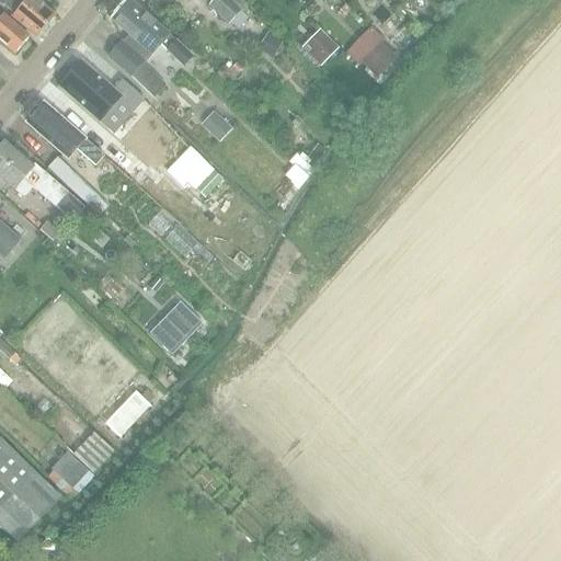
[(56,16),(36,0),(0,0),(14,14),(12,18),(36,37),(56,16)]
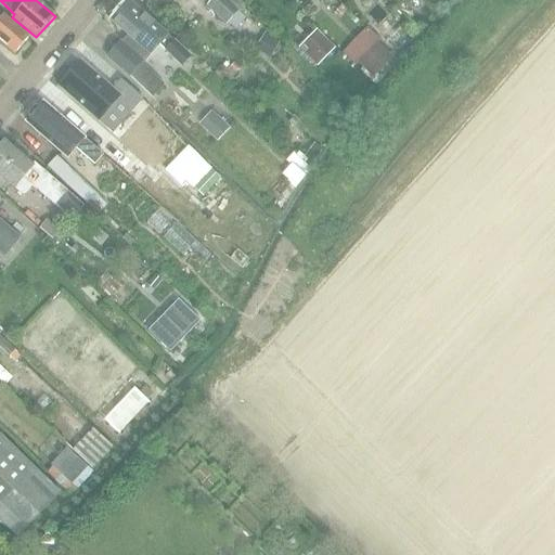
[(127,35),(120,41),(107,57),(129,76),(142,61),(144,62),(168,35),(127,0),(126,0),(110,20),(127,35)]
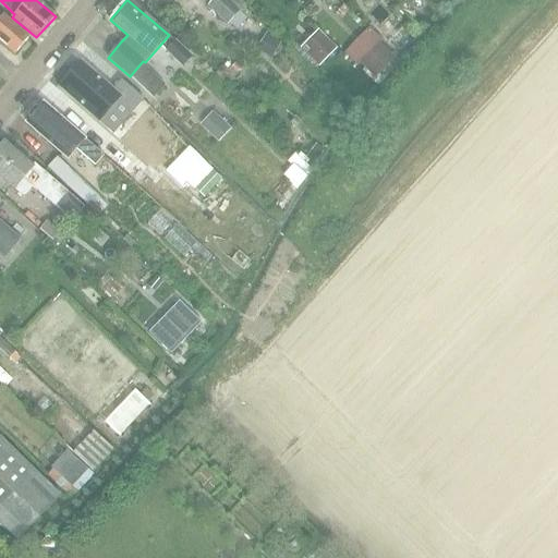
[(210,0),(211,0),(207,7),(228,24),(241,11),(229,0),(210,0)]
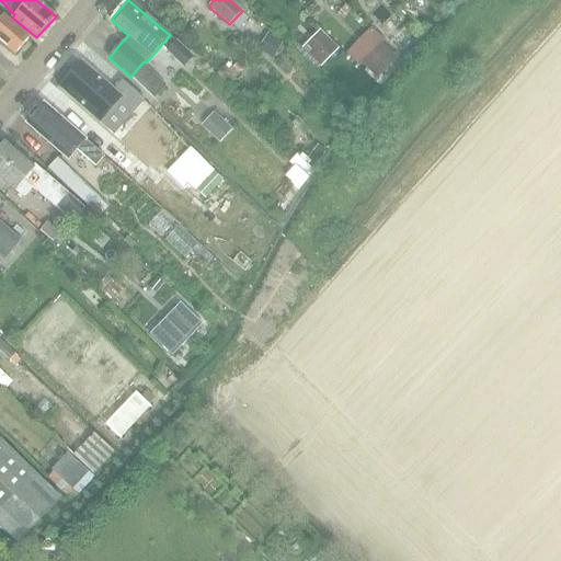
[(0,41),(16,55),(30,38),(3,15),(0,19),(0,41)]
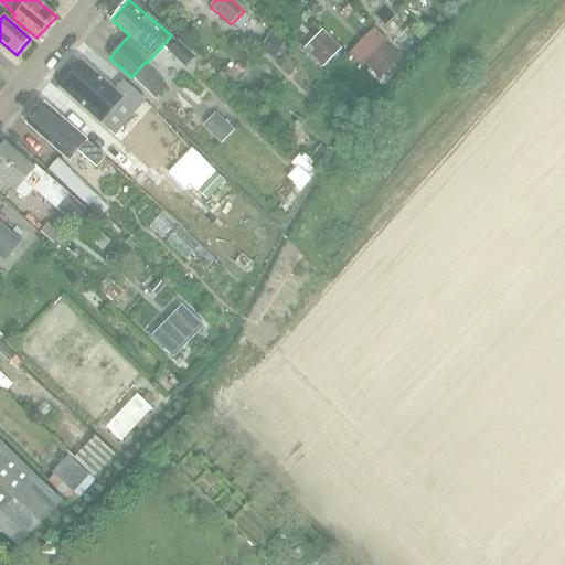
[(415,32),(423,39),(428,33),(420,25),(415,32)]
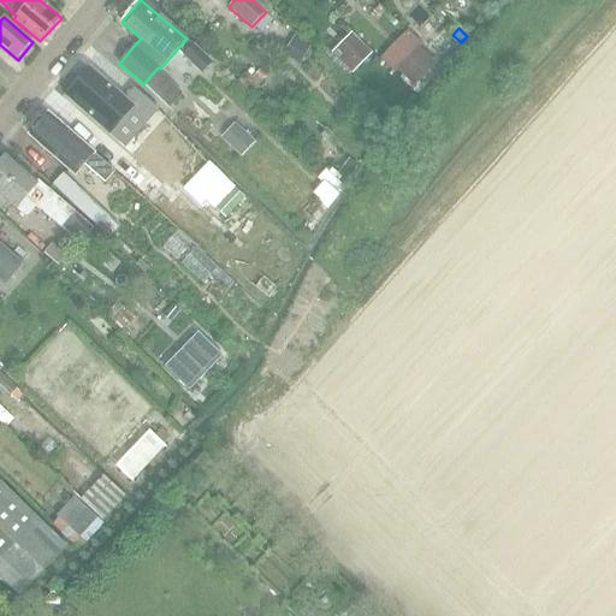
[(420,47),(422,45),(406,29),(379,59),(395,73),(397,71),(414,86),(434,61),(420,47)]
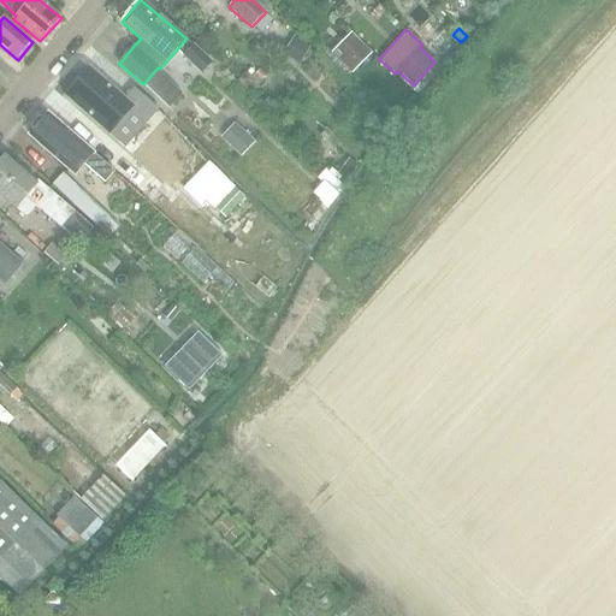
[(331,53),(353,73),(372,53),(350,33),(331,53)]
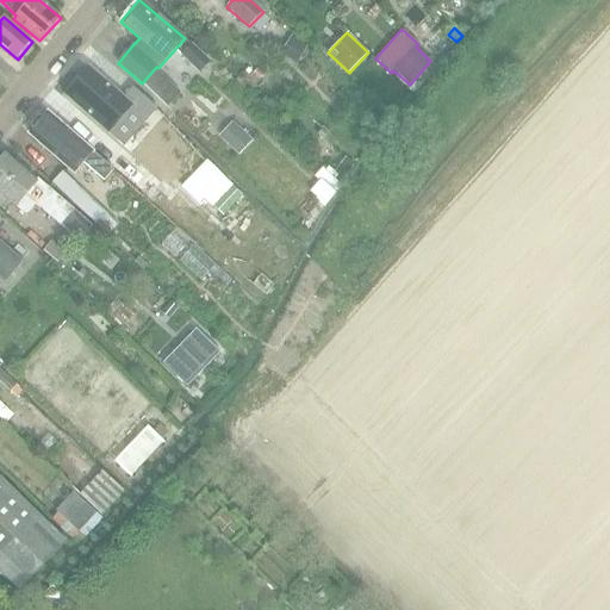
[(291,38),(281,53),(297,62),(305,48),(291,38)]
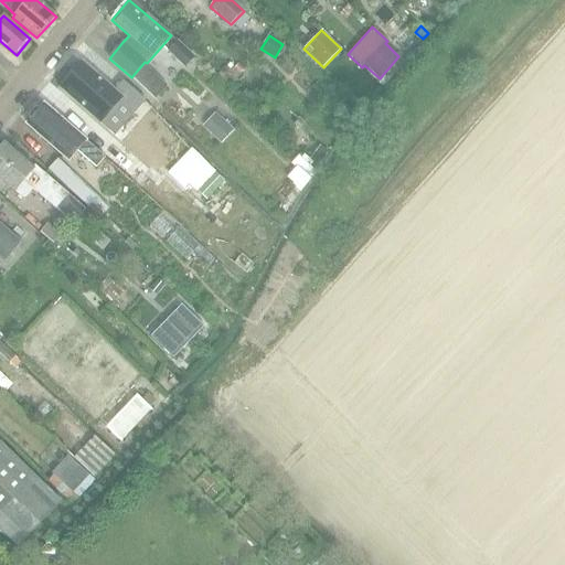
[(168,52),(185,67),(194,57),(178,42),(168,52)]
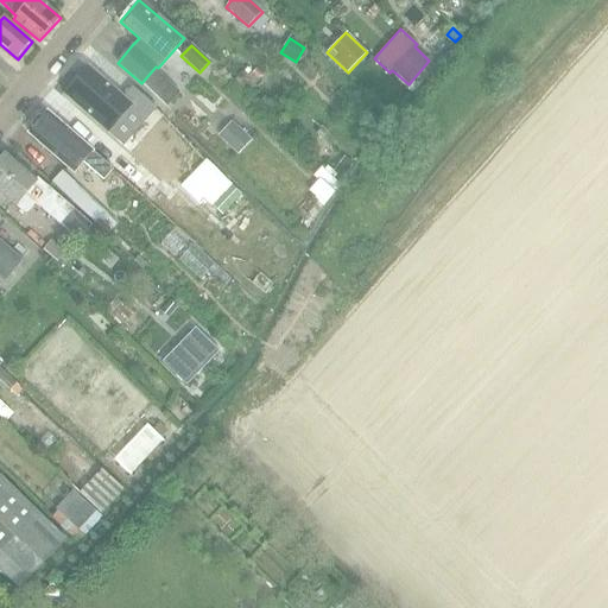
[(87,68),(63,95),(108,134),(131,108),(139,115),(150,103),(132,88),(122,99),(87,68)]
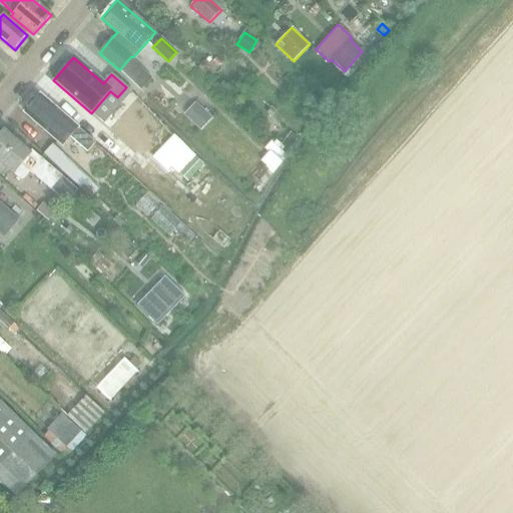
[(212,63),(218,68),(222,62),(216,57),(212,63)]
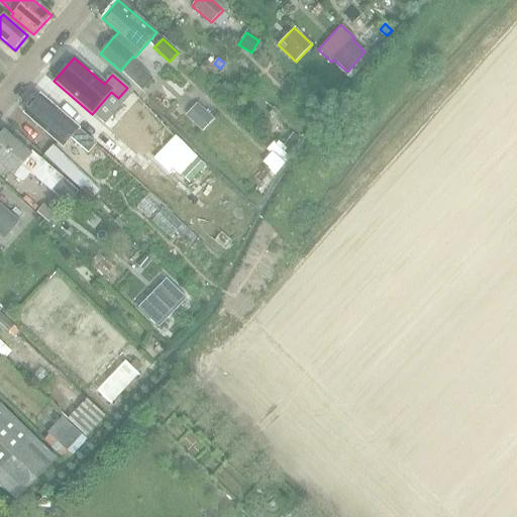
[(286,80),(294,89),(302,80),(294,72),(286,80)]
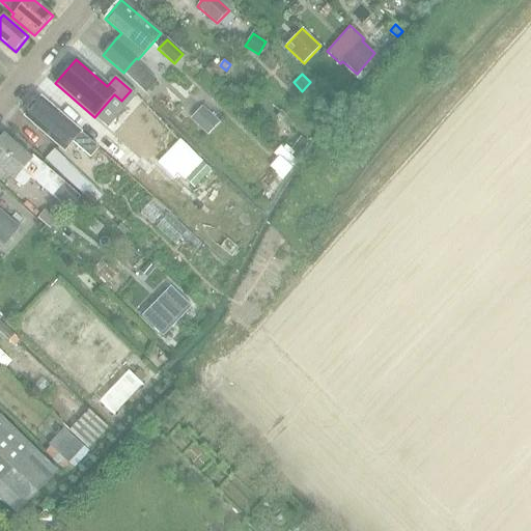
[(30,113),(25,118),(62,152),(70,144),(86,161),(96,149),(43,100),(37,105),(33,103),(28,109),(30,113)]
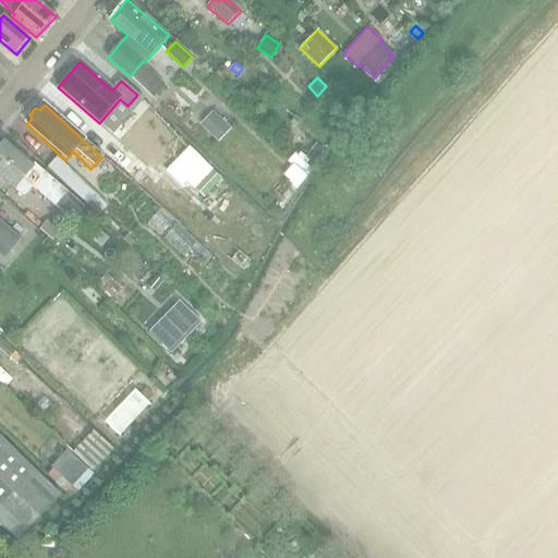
[(199,125),(218,143),(231,129),(213,111),(199,125)]
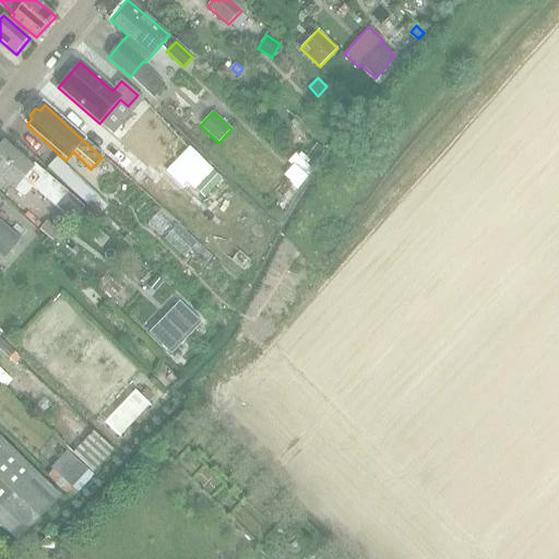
[(33,187),(34,187),(55,206),(67,192),(45,171),(35,164),(33,166),(4,142),(0,146),(0,177),(14,190),(21,194),(26,194),(33,187)]
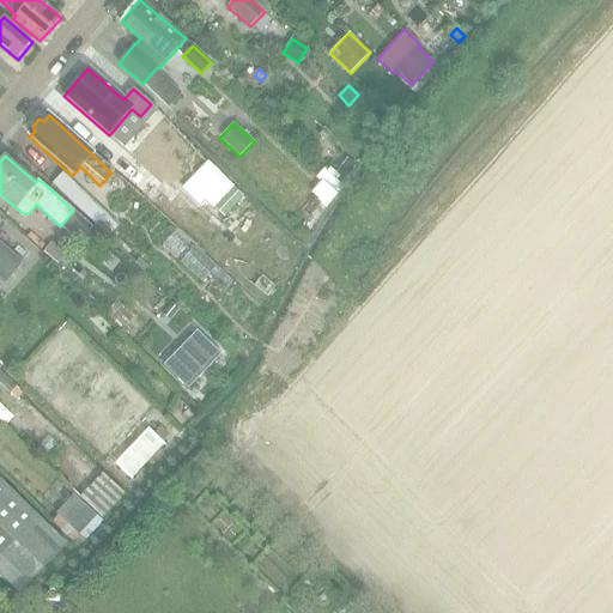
[(316,177),(335,194),(358,164),(349,158),(334,177),(323,168),(316,177)]
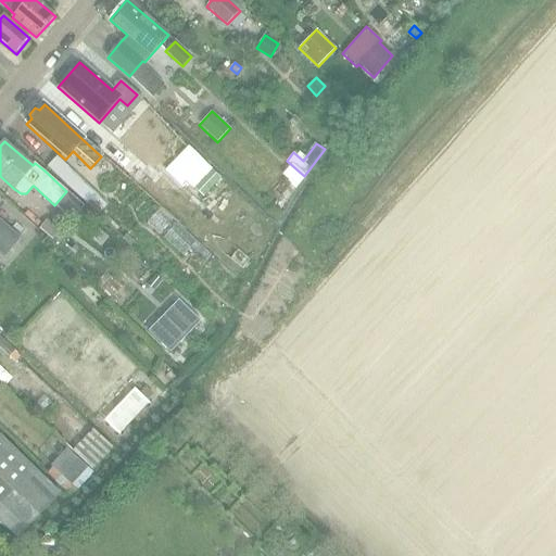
[(187,148),(165,171),(182,187),(204,164),(187,148)]
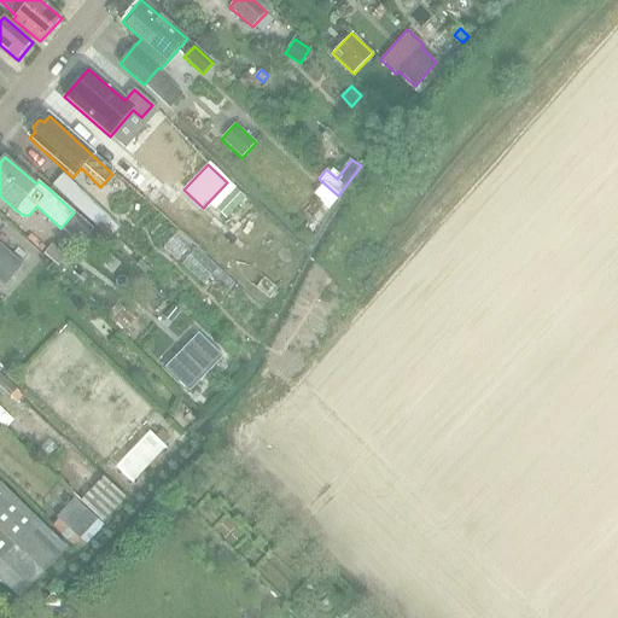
[(63,174),(52,185),(108,239),(120,227),(63,174)]
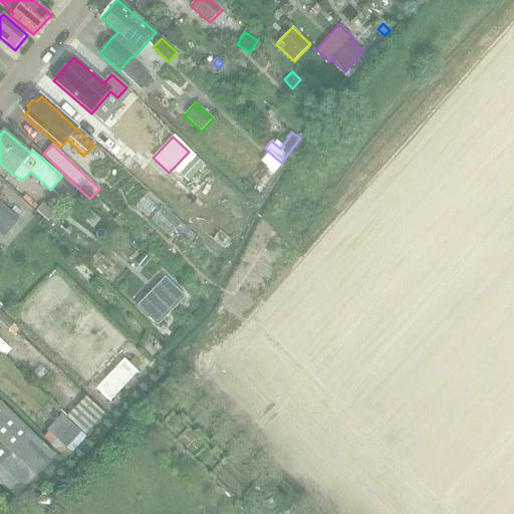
[(195,157),(179,174),(188,182),(204,165),(195,157)]
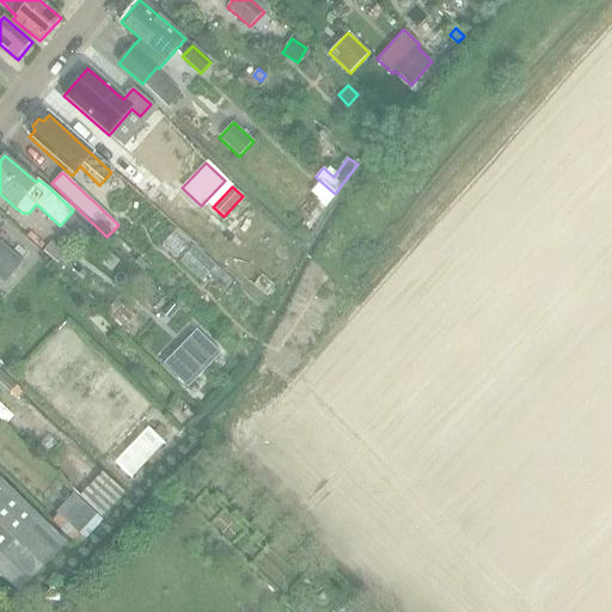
[(0,277),(6,283),(23,262),(0,243),(0,277)]
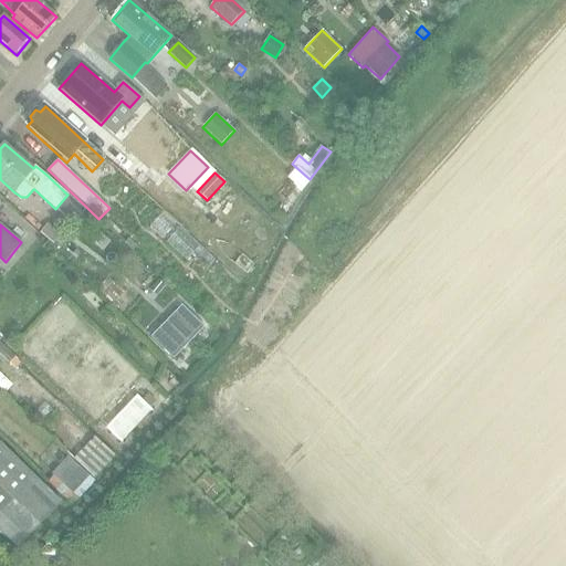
[(158,281),(149,291),(156,296),(165,286),(158,281)]
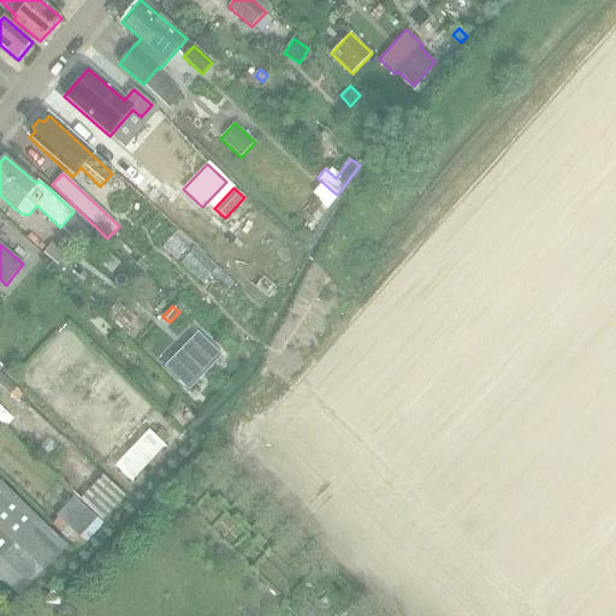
[(197,333),(164,368),(188,391),(221,357),(197,333)]
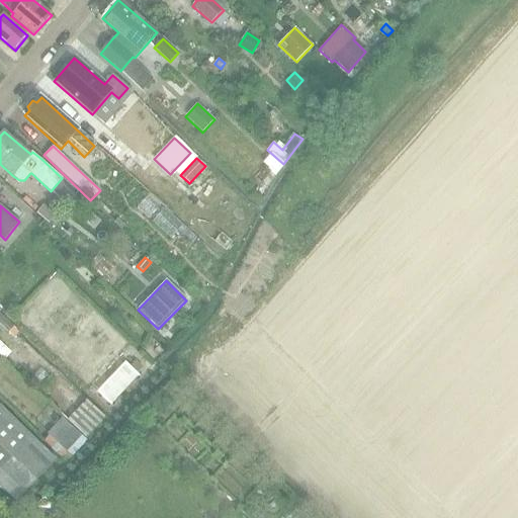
[(0,327),(7,334),(8,333),(16,339),(21,334),(0,313),(0,327)]
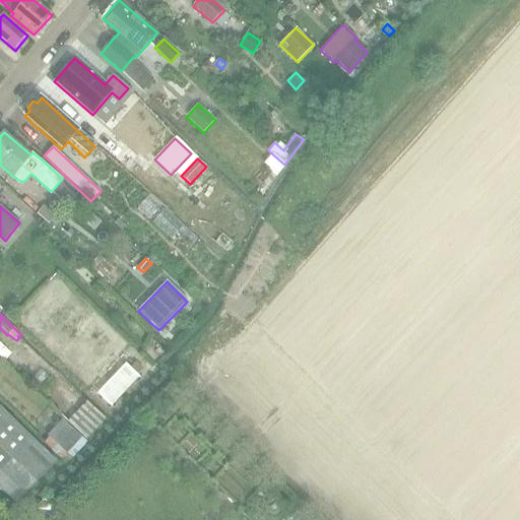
[(0,341),(0,354),(5,360),(11,352),(0,341)]
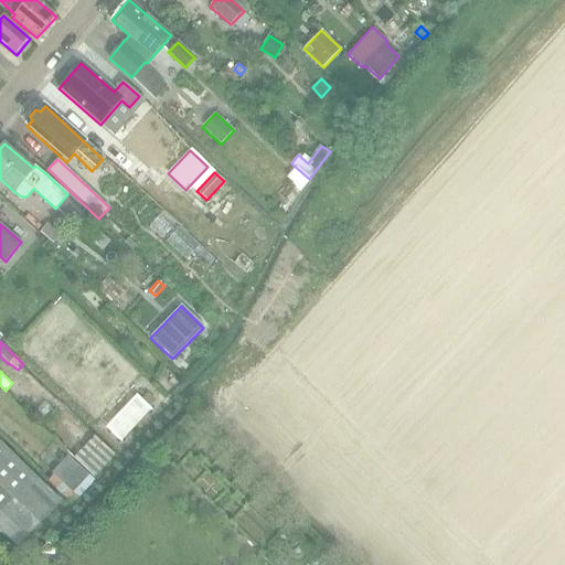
[(54,437),(95,478),(116,456),(95,436),(84,448),(64,427),(54,437)]
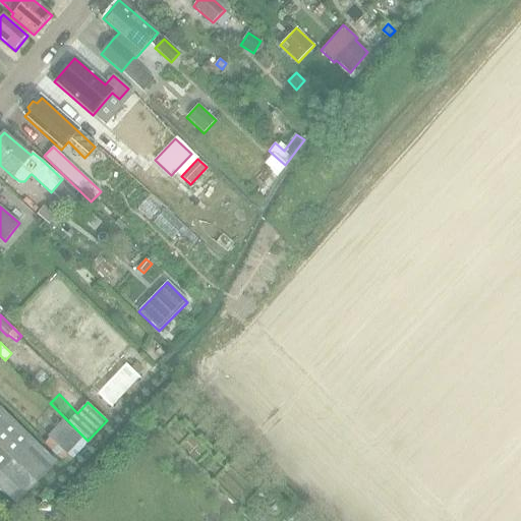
[(0,488),(15,504),(55,464),(0,409),(0,488)]
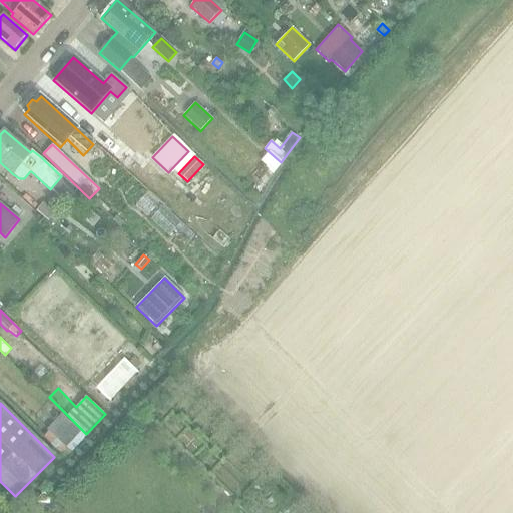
[(43,437),(65,458),(85,437),(61,415),(46,431),(48,432),(43,437)]
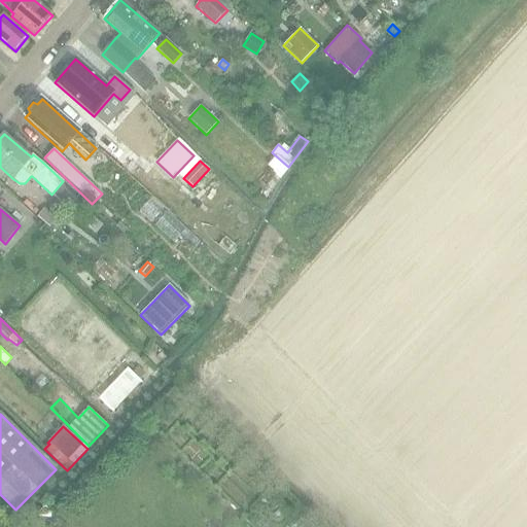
[(119,448),(114,454),(121,461),(127,454),(119,448)]
